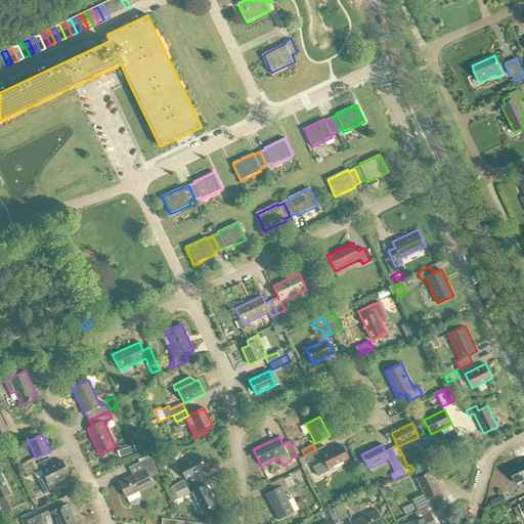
[(117,451),(119,459),(135,452),(133,445),(117,451)]
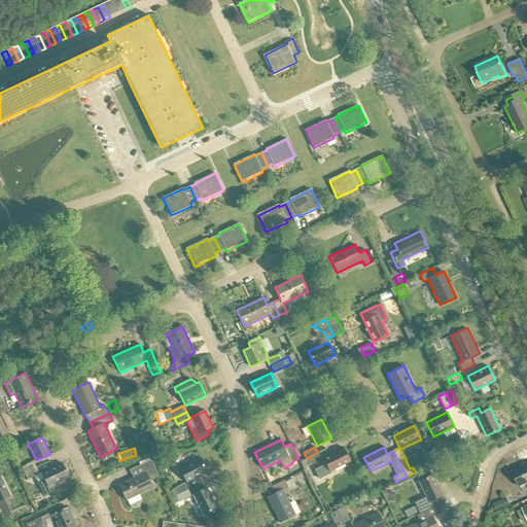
[(320,479),(330,473),(330,472),(351,462),(344,448),(323,458),(326,464),(316,469),(320,479)]
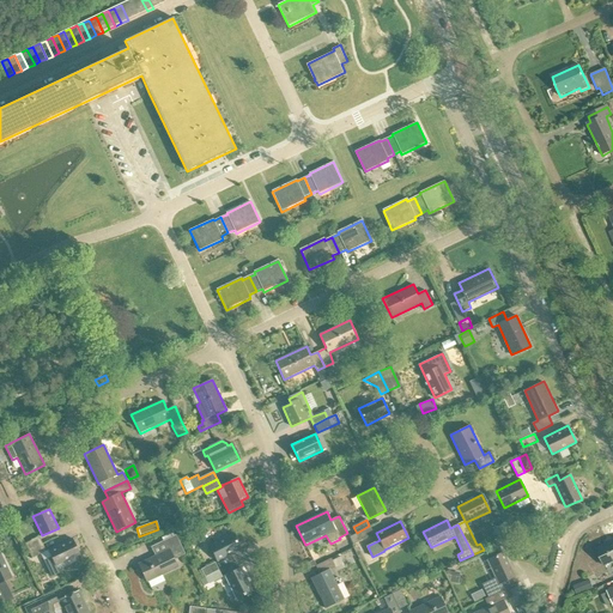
[(369,526),(357,533),(349,536),(352,545),(374,534),(369,526)]
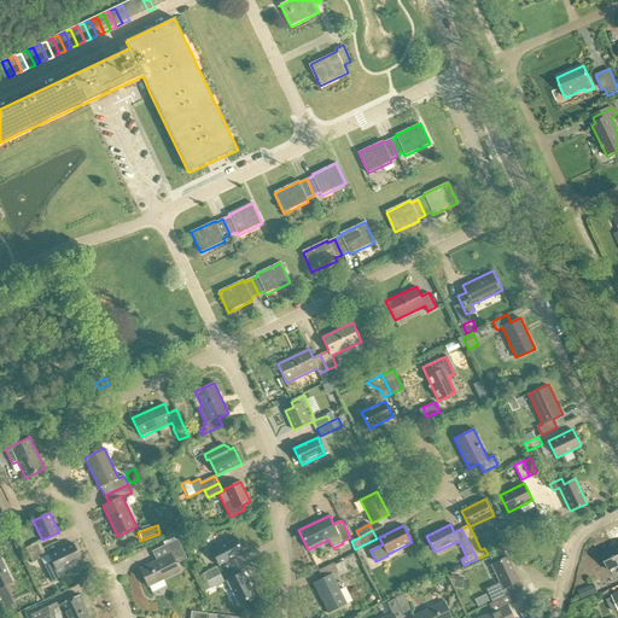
[(516,542),(512,534),(500,538),(503,547),(516,542)]
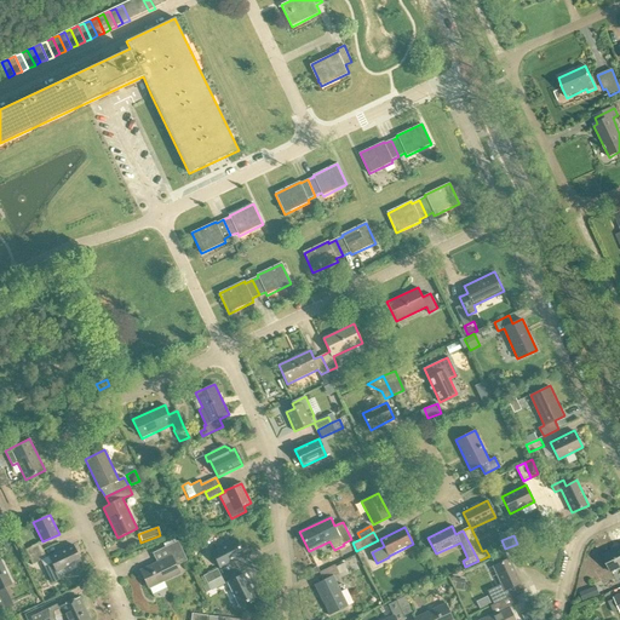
[(151,552),(156,562),(141,570),(149,590),(181,575),(176,567),(189,561),(178,540),(151,552)]
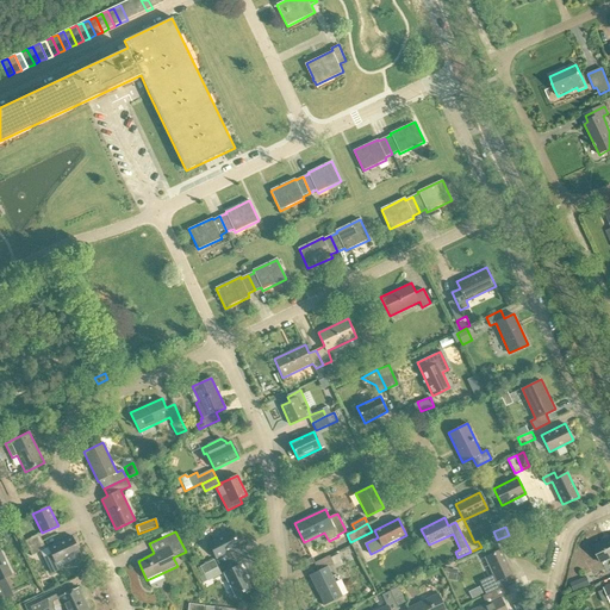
[(217,559),(241,547),(232,531),(209,542),(217,559)]
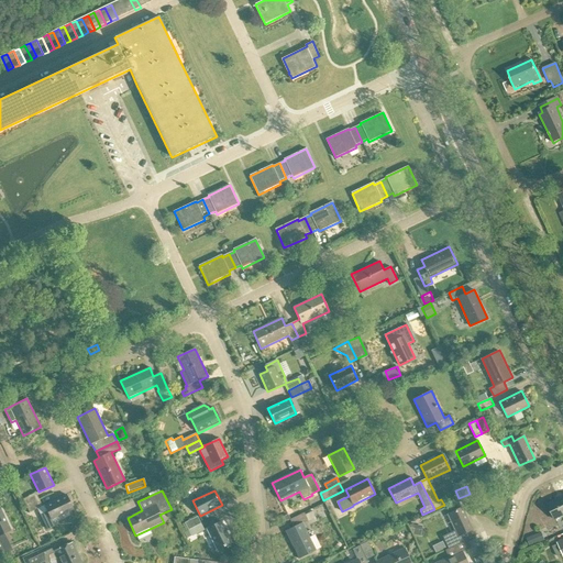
[(26,507),(40,500),(36,493),(23,499),(26,507)]
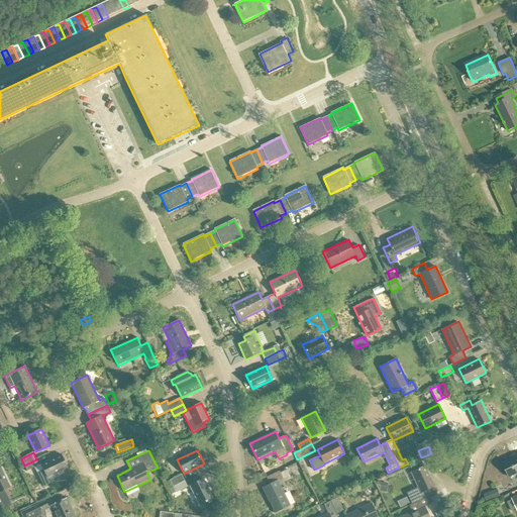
[(40,464),(43,470),(37,473),(43,487),(50,484),(48,478),(68,468),(62,454),(40,464)]
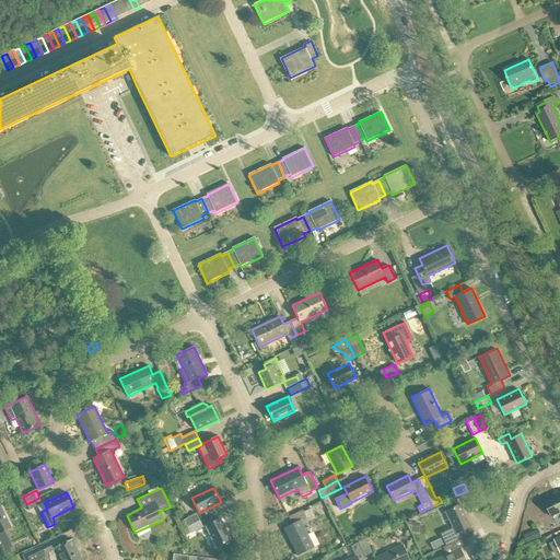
[(559,494),(545,502),(552,516),(559,512),(559,494)]
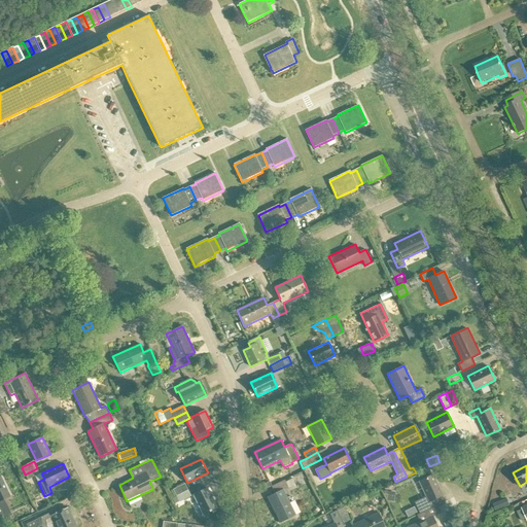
[(37,468),(25,475),(28,480),(40,473),(37,468)]
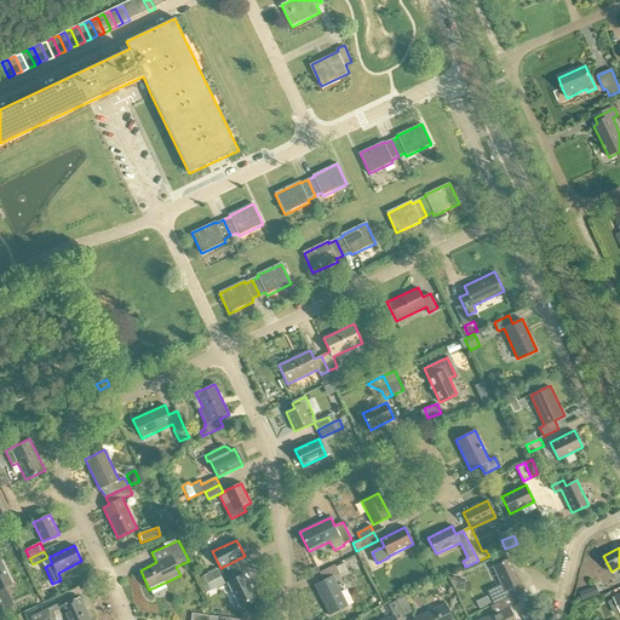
[(504,551),(488,558),(493,567),(507,560),(504,551)]
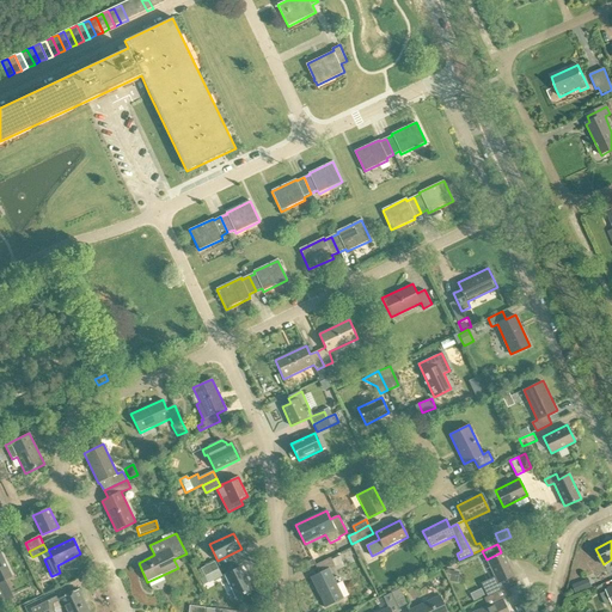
[(493,594),(508,587),(505,580),(514,575),(503,551),(501,552),(487,560),(495,577),(481,583),(487,597),(493,594)]
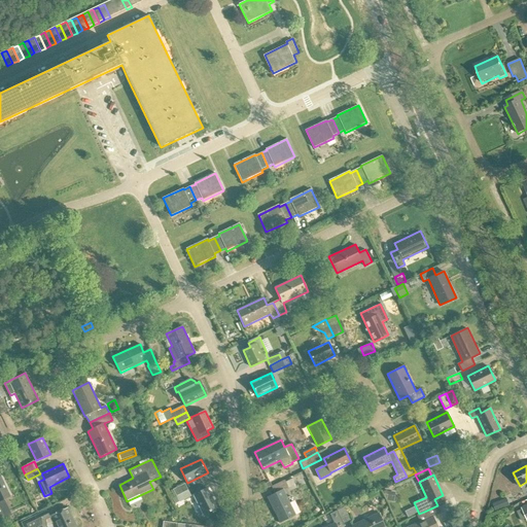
[(0,501),(10,496),(1,476),(0,476),(0,501)]
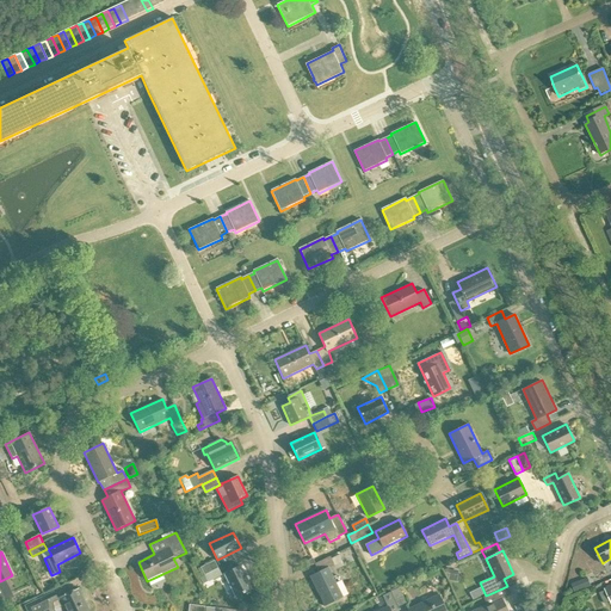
[(328,568),(334,566),(331,557),(315,565),(319,573),(309,576),(325,606),(344,597),(328,568)]
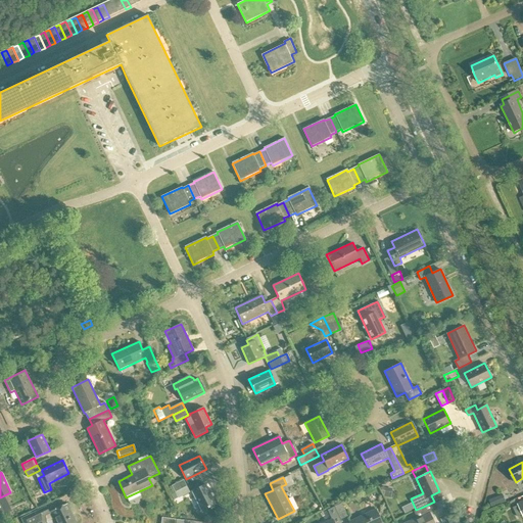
[(172,486),(175,492),(187,486),(184,480),(172,486)]
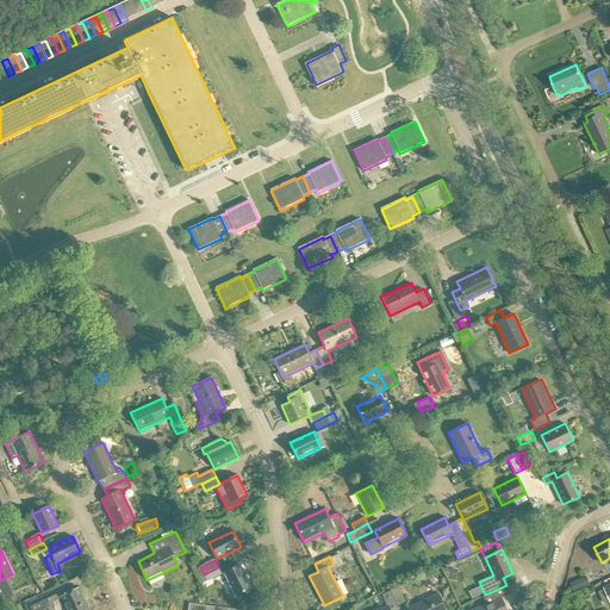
[(236,597),(253,589),(241,565),(224,573),(236,597)]
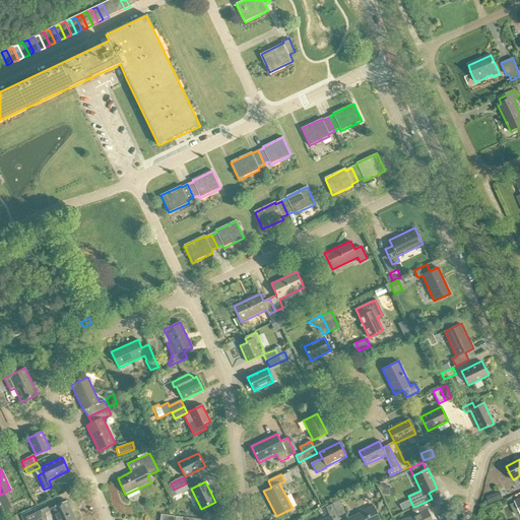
[(174,490),(177,496),(189,490),(186,483),(174,490)]
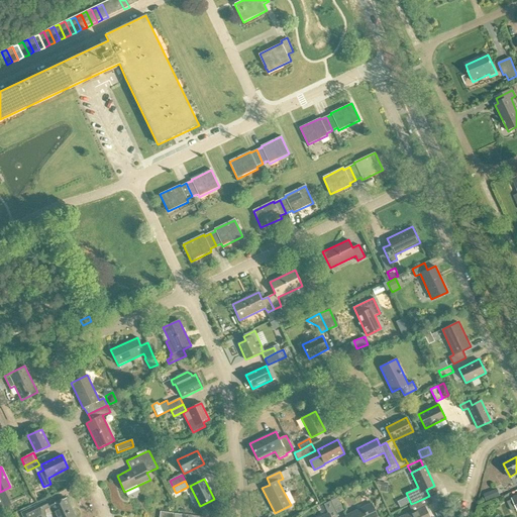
[(490,492),(484,495),(487,502),(493,500),(490,492)]
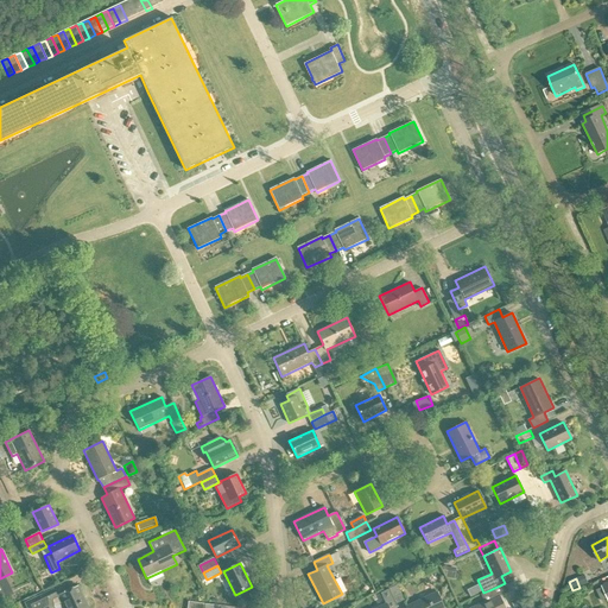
[(4,588),(12,591),(16,586),(6,582),(4,588)]
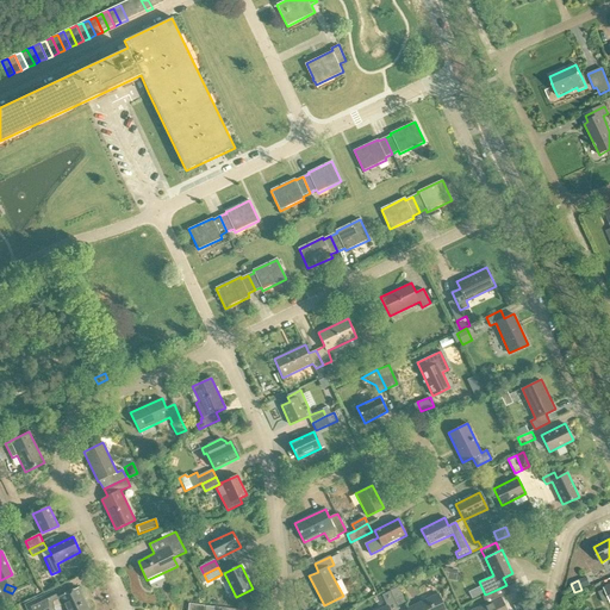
[(506,585),(491,592),(485,595),(481,596),(485,604),(472,609),(505,609),(500,598),(510,593),(506,585)]
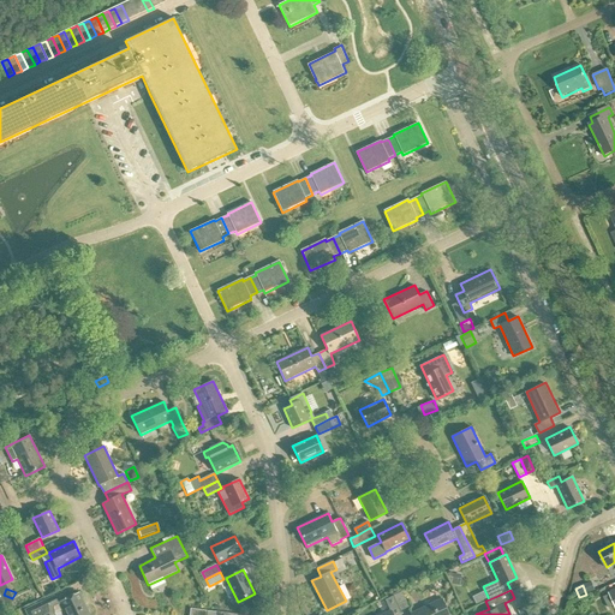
[(393,596),(400,611),(408,608),(401,592),(393,596)]
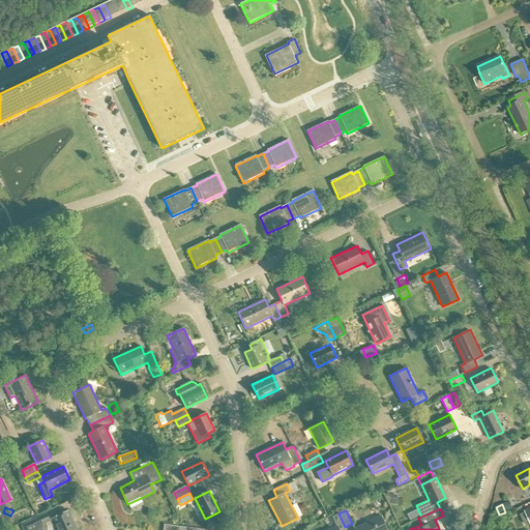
[(57,529),(77,529),(68,511),(52,519),(57,529)]
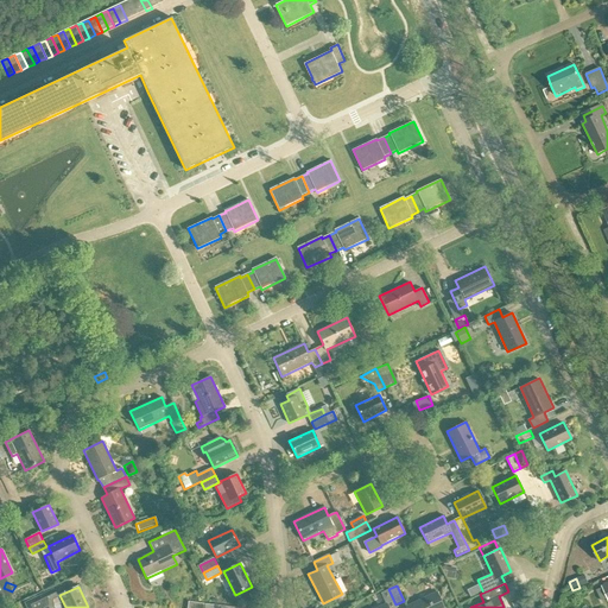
[(52,607),(54,599),(57,596),(54,589),(26,603),(27,607),(52,607)]
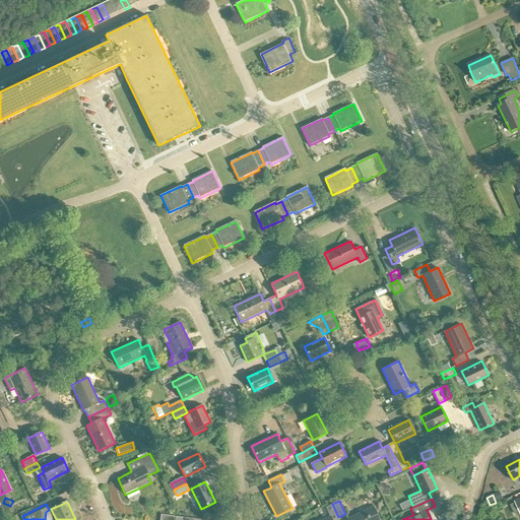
[(339,519),(338,517),(332,504),(325,507),(330,516),(321,519),(339,519)]
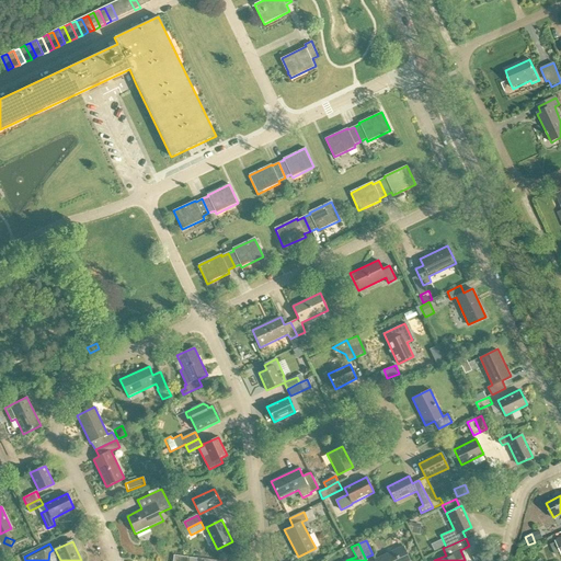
[(375,560),(409,560),(402,546),(375,559),(375,560)]
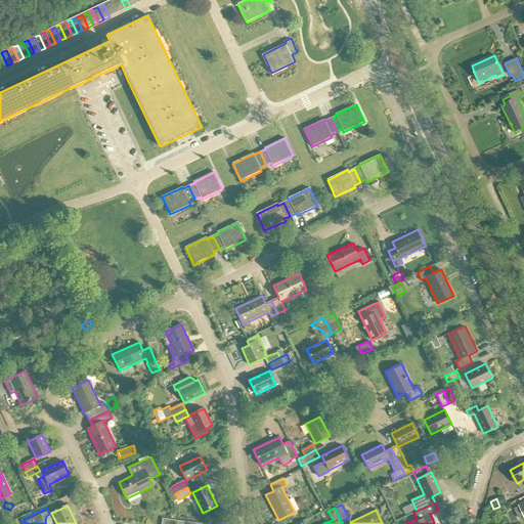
[(5,516),(5,515),(0,516),(0,521),(1,523),(3,523),(11,521),(8,515),(5,516)]
